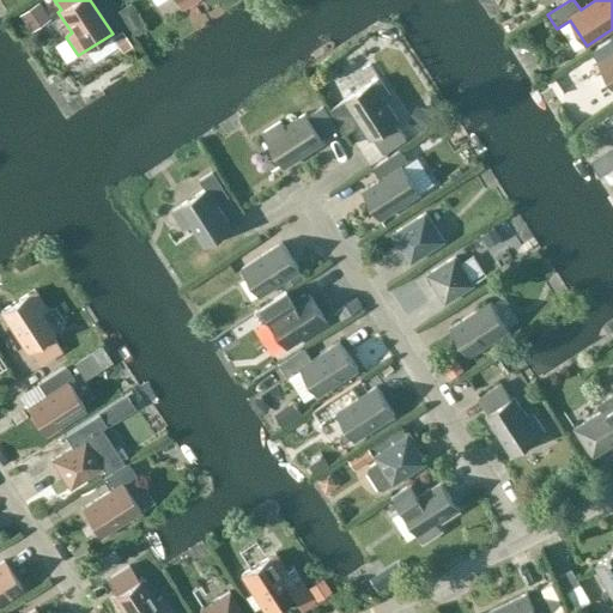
[(122,32),(114,37),(122,50),(131,44),(122,32)]
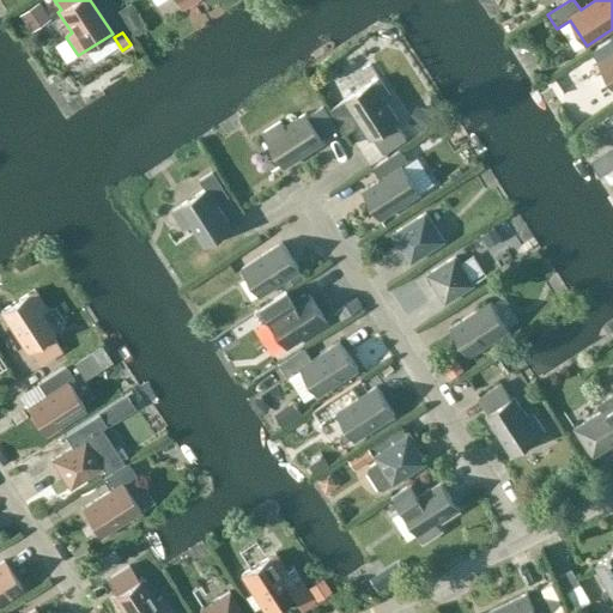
[(599,64),(612,85),(612,37),(592,52),(599,64)]
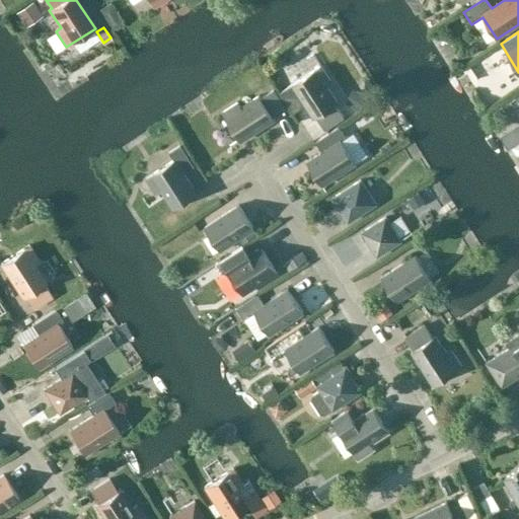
[(321,66),(292,84),(314,119),(316,117),(324,130),(344,118),(336,104),(338,103),(326,85),(331,82),(321,66)]
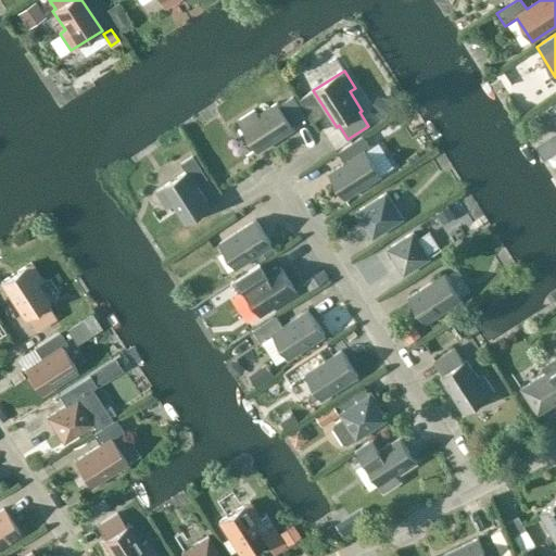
[(255,110),(238,121),(258,152),(294,128),(293,125),(306,116),(293,97),(280,105),(278,102),(258,115),(255,110)]
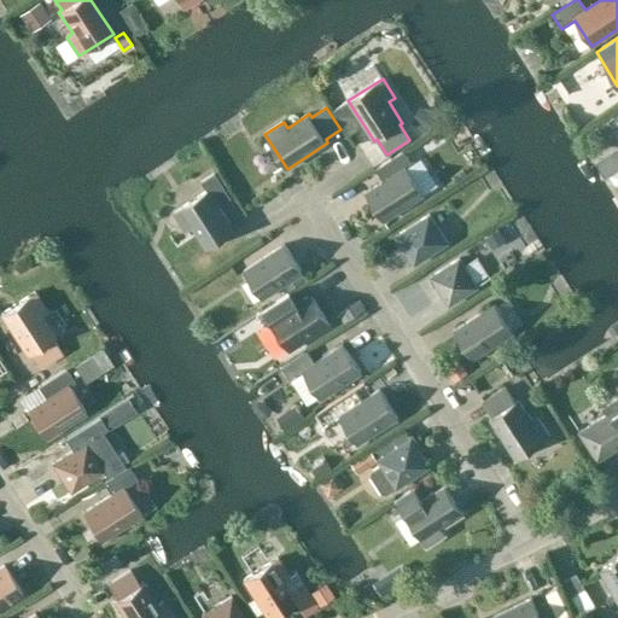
[(617,172),(617,139),(602,150),(617,172)]
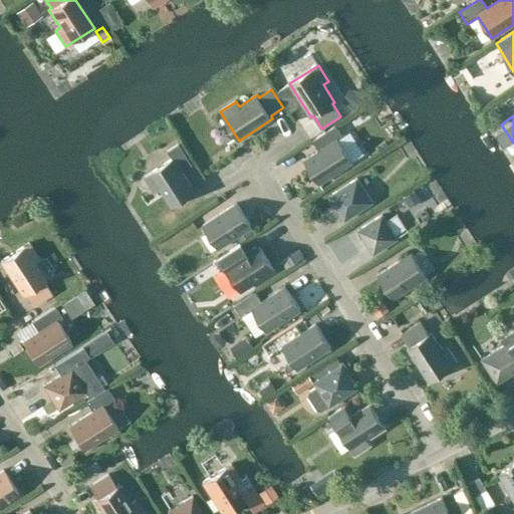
[(319,151),(304,160),(319,184),(353,162),(338,140),(343,137),(336,124),(312,141),(319,151)]
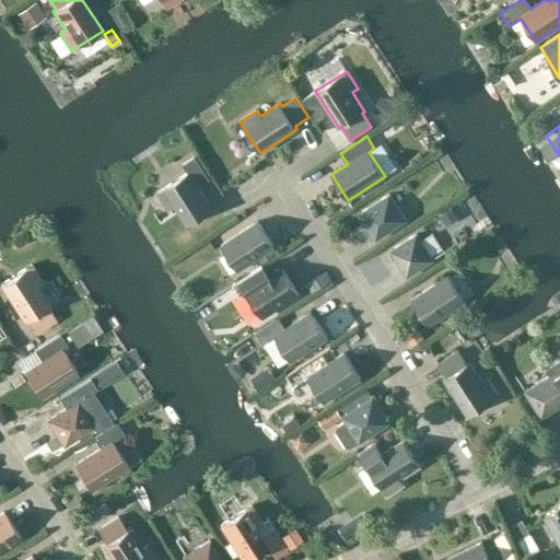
[(188,173),(158,193),(168,209),(175,206),(187,225),(213,209),(199,187),(210,179),(195,156),(183,164),(188,173)]
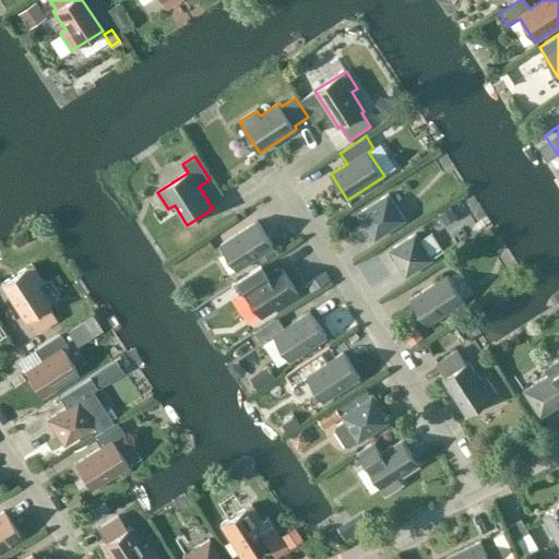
[(389,194),(358,213),(376,239),(405,219),(389,194)]
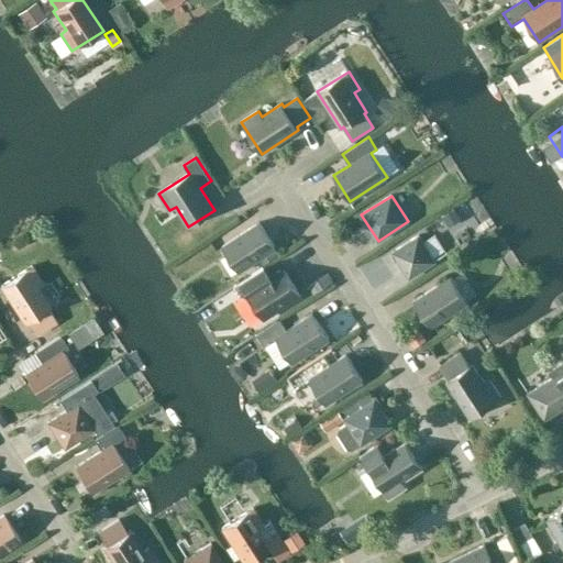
[(260,222),(222,246),(239,273),(260,258),(263,264),(275,256),(272,251),(276,249),(260,222)]
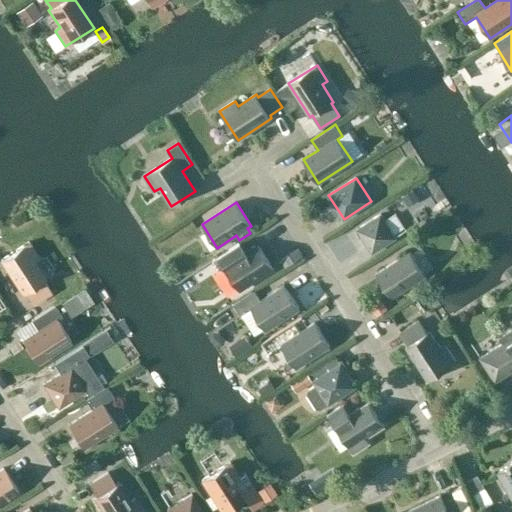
[(396,238),(381,214),(357,229),(372,253),(396,238)]
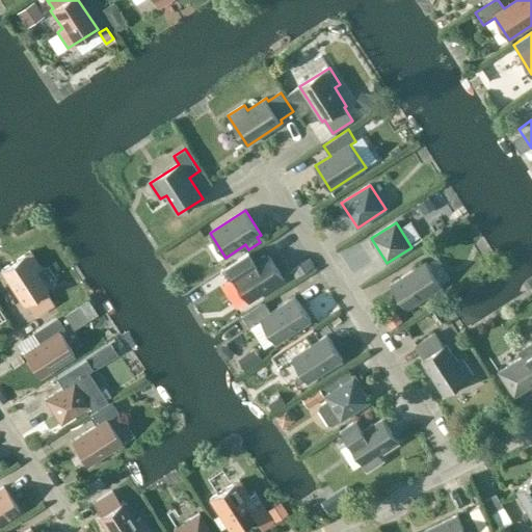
[(41,268),(30,251),(0,270),(23,306),(26,303),(34,317),(53,304),(45,291),(48,290),(35,271),(41,268)]
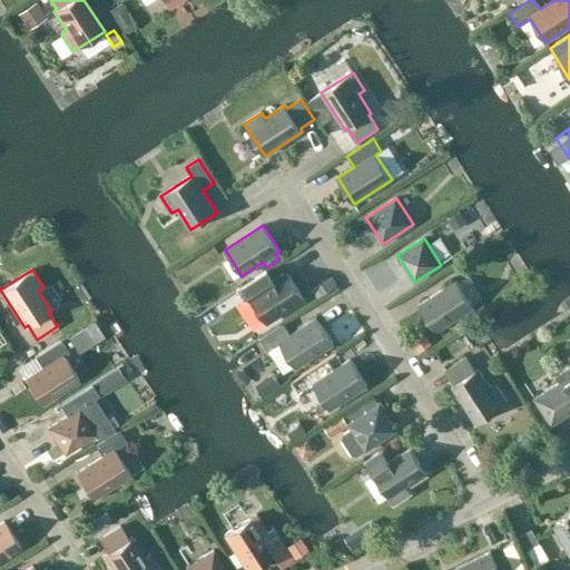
[(248,298),(251,297),(267,323),(304,298),(287,273),(271,284),(264,273),(241,287),(248,298)]
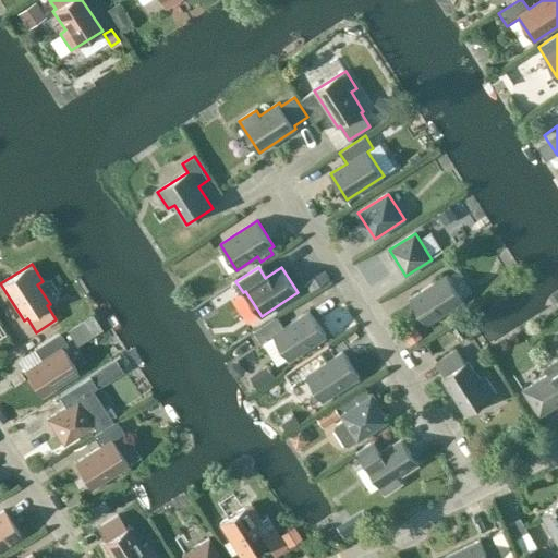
[(447,275),(411,299),(427,324),(463,301),(447,275)]
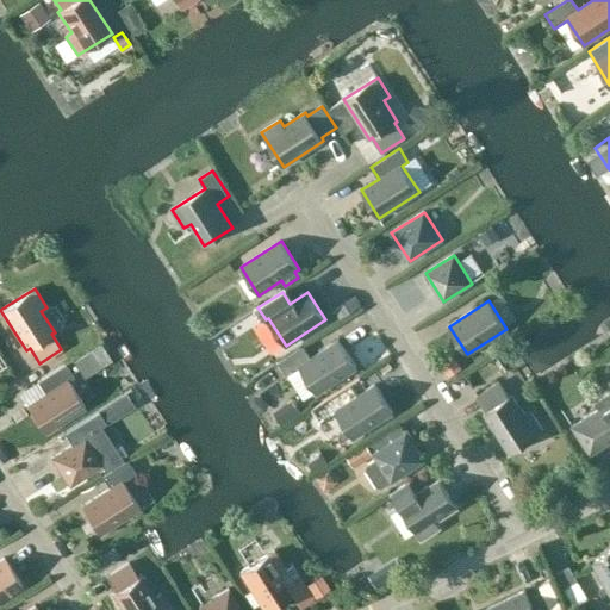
[(354,327),(373,313),(367,305),(348,317),(354,327)]
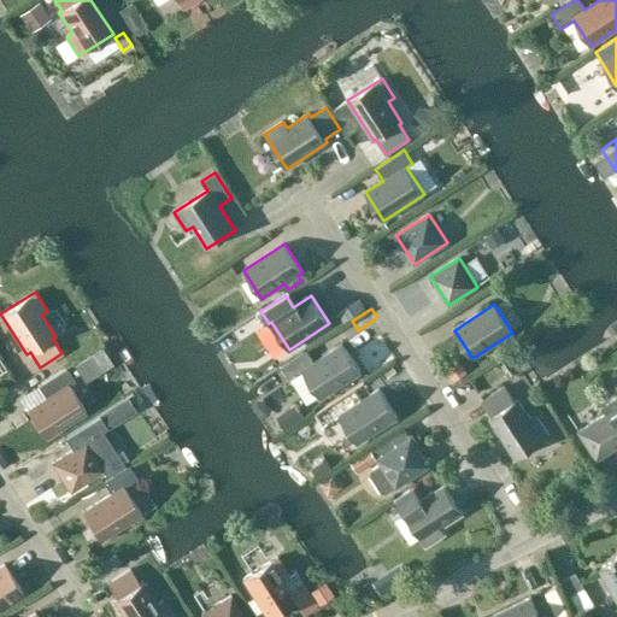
[(306,350),(281,366),(289,380),(303,371),(321,398),(360,372),(342,344),(315,362),(306,350)]
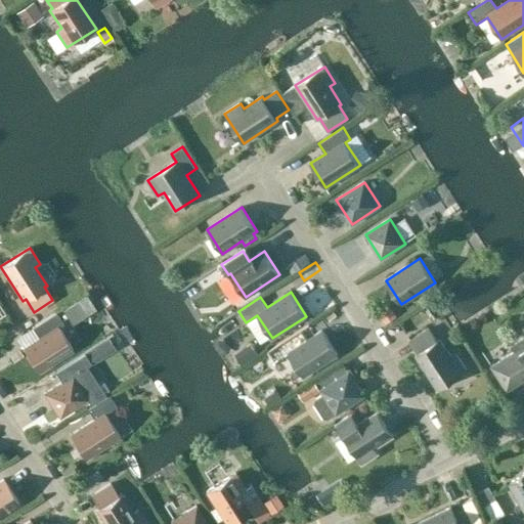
[(39,339),(24,348),(39,373),(73,350),(58,326),(63,323),(56,312),(32,328),(39,339)]
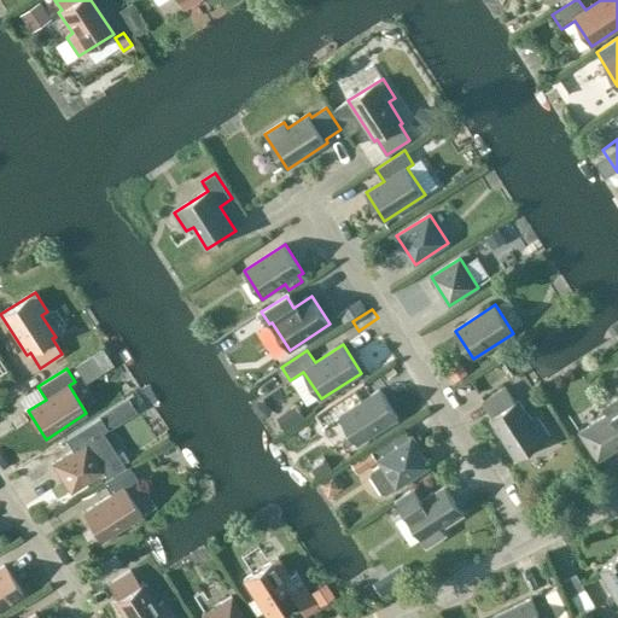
[(516,402),(507,388),(483,402),(493,417),(490,418),(517,459),(551,437),(538,418),(532,421),(518,400),(516,402)]
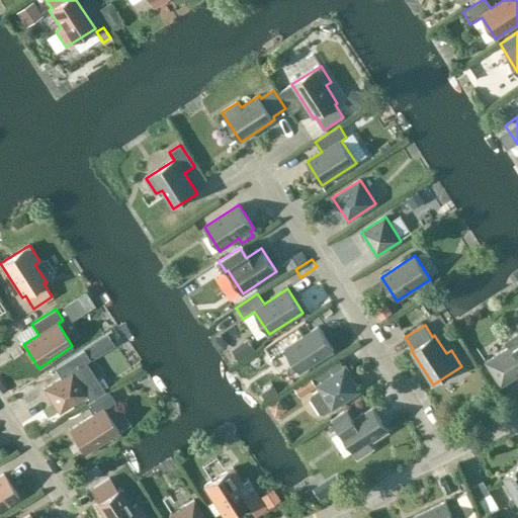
[(319,327),(284,348),(299,372),(334,350),(319,327)]
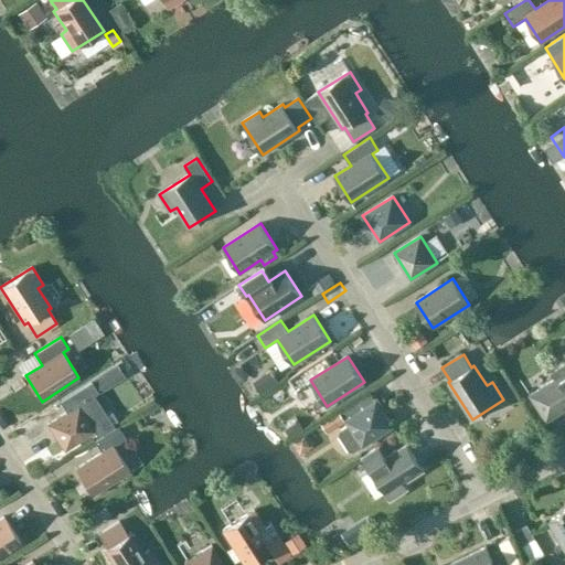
[(564,391),(564,375),(560,368),(552,373),(555,379),(530,395),(546,420),(564,408),(564,392),(564,391)]
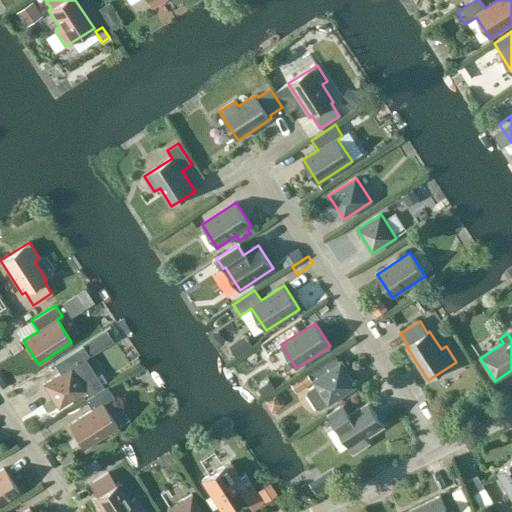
[(341,363),(313,381),(329,404),(356,386),(341,363)]
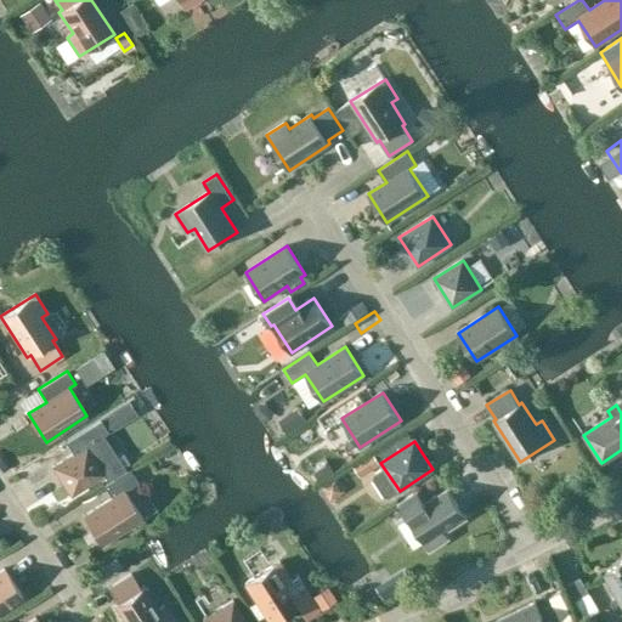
[(86,445),(52,467),(71,496),(105,474),(86,445)]
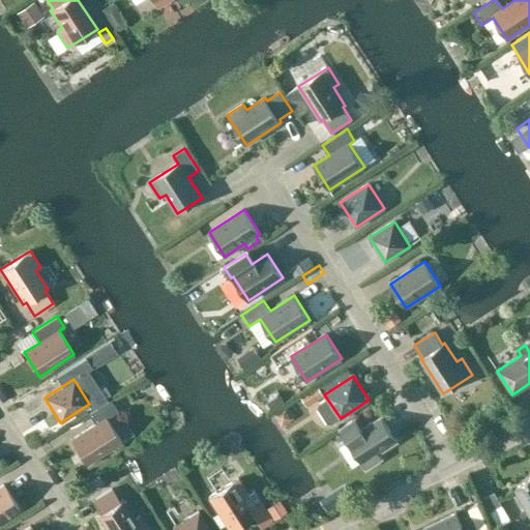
[(269,403),(278,417),(295,407),(286,392),(269,403)]
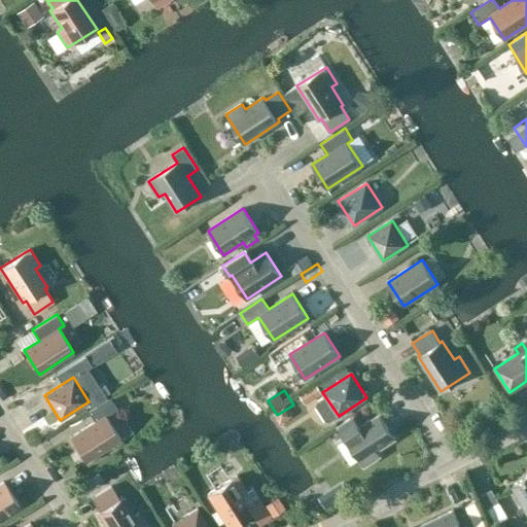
[(322,394),(312,398),(317,415),(327,411),(322,394)]
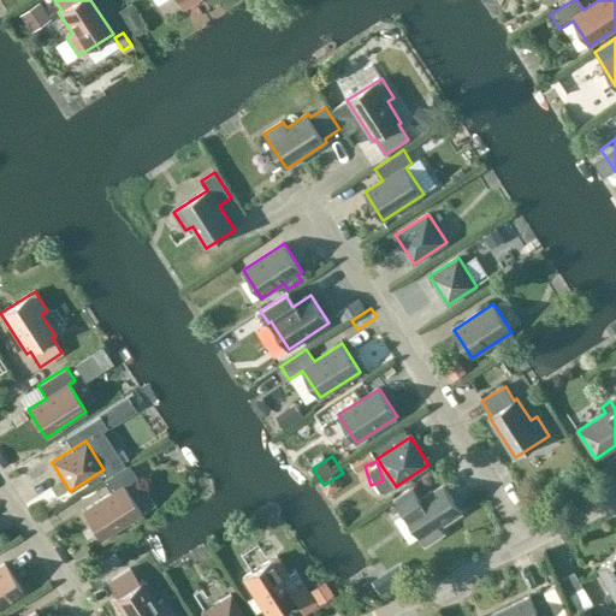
[(111,493),(82,511),(100,539),(141,514),(123,486),(137,478),(128,465),(102,481),(111,493)]
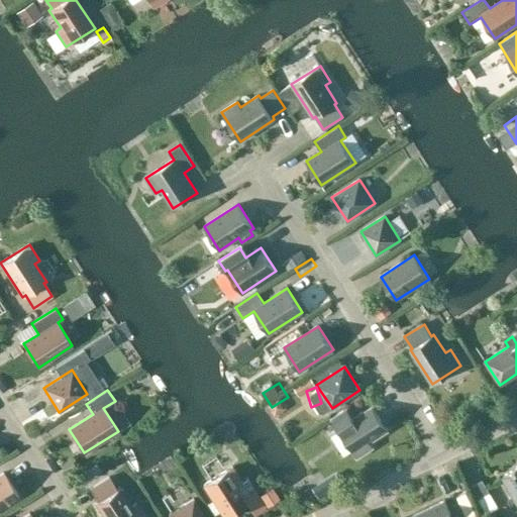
[(351,420),(344,410),(332,418),(356,457),(373,446),(370,441),(388,430),(373,406),(351,420)]
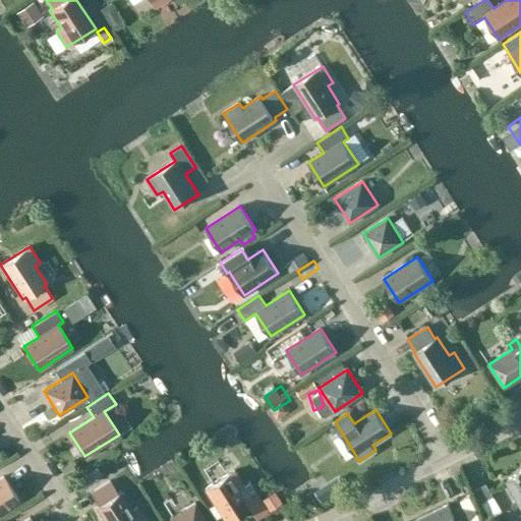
[(520,469),(517,472),(518,474),(505,481),(515,500),(514,501),(512,504),(517,514),(520,514),(520,469)]
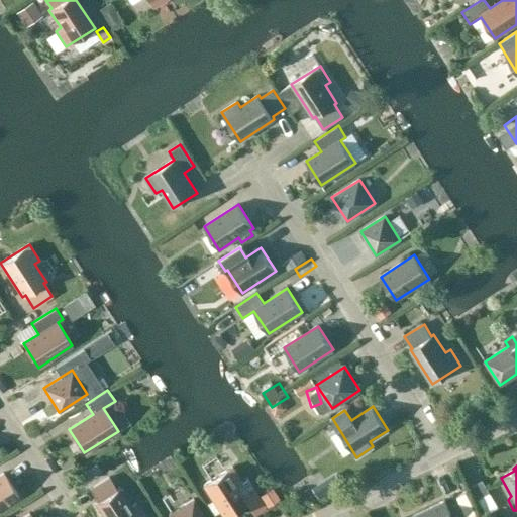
[(232,467),(203,485),(223,516),(227,516),(248,504),(254,514),(266,507),(247,479),(241,482),(232,467)]
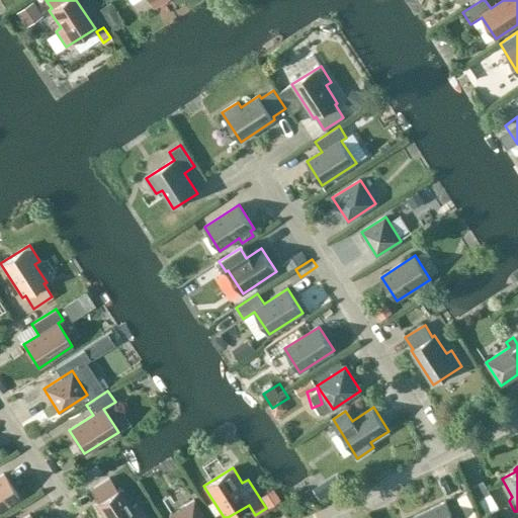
[(3,473),(0,476),(0,509),(19,498),(3,473)]
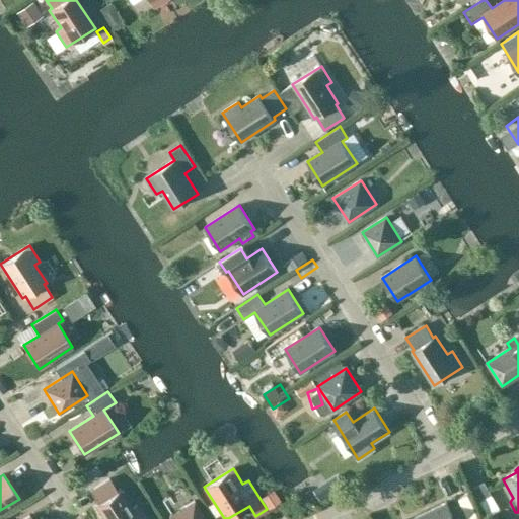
[(98,504),(95,505),(103,518),(144,518),(136,505),(131,508),(120,490),(117,492),(109,478),(90,491),(98,504)]
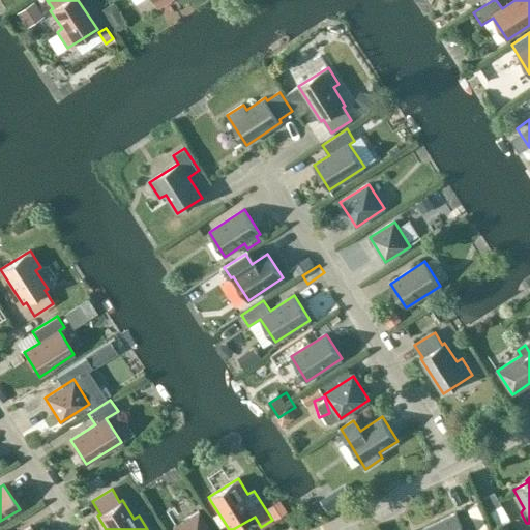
[(494,493),(482,499),(489,510),(490,510),(501,504),(494,493)]
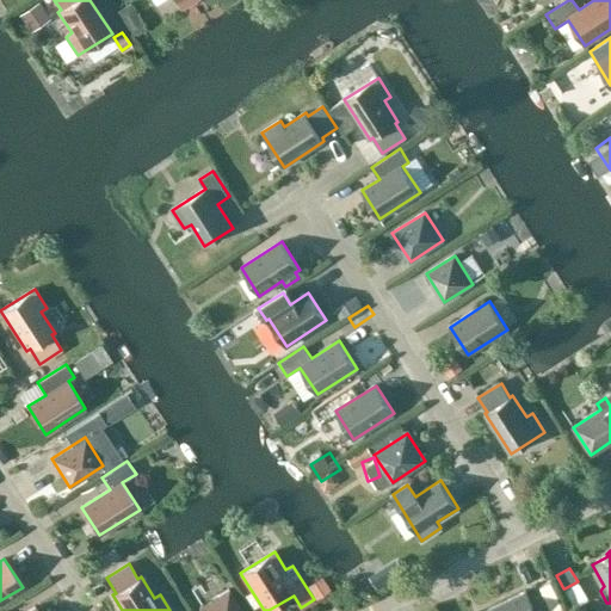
[(241,610),(228,590),(199,608),(202,610),(241,610)]
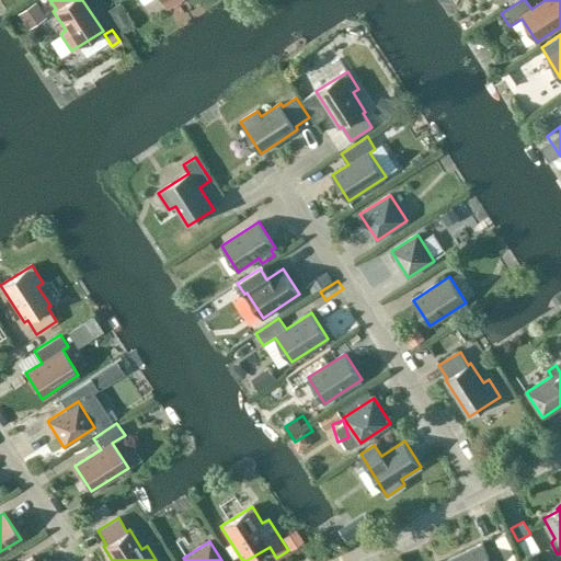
[(482,542),(443,560),(488,560),(491,559),(482,542)]
